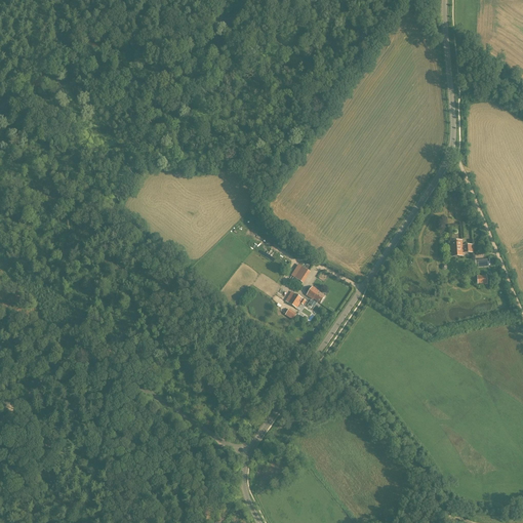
[(449,239),(450,255),(460,254),(460,251),(472,250),(471,243),(460,244),(459,239),(449,239)]
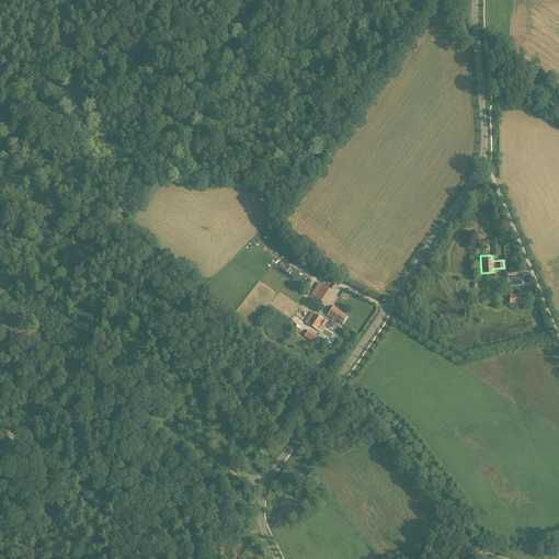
[(322,300),(330,288),(317,281),(309,293),(322,300)]
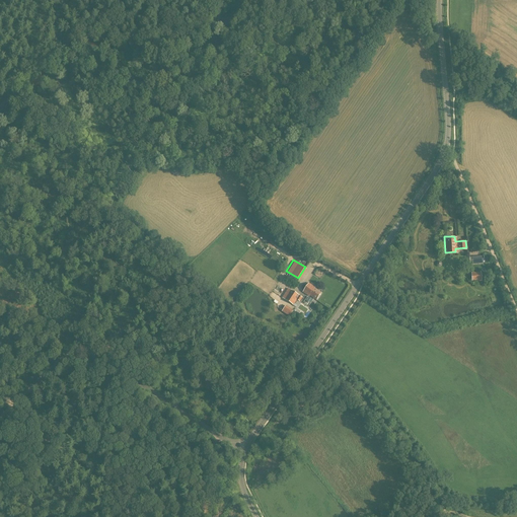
[(479,270),(469,271),(470,280),(479,279),(479,270)]
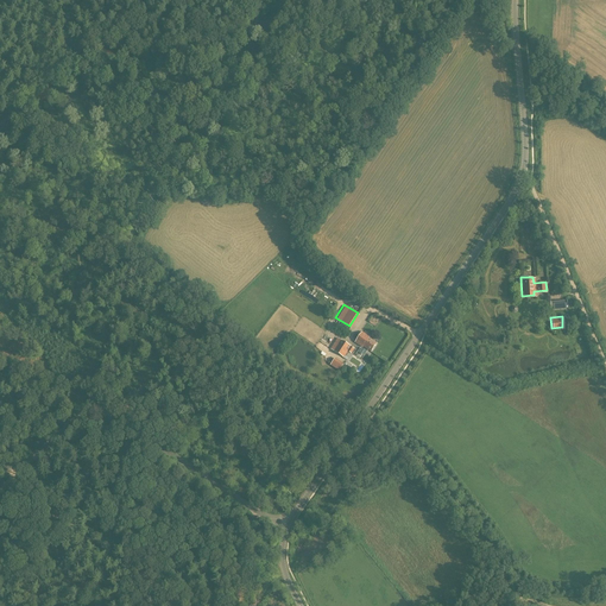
[(367,335),(360,330),(353,340),(360,346),(361,345),(368,351),(374,341),(366,336),(367,335)]
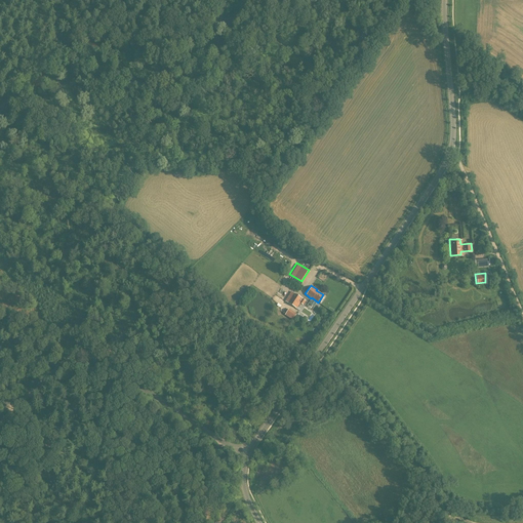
[(283,299),(295,307),(298,302),(302,304),(304,299),(289,289),(283,299)]
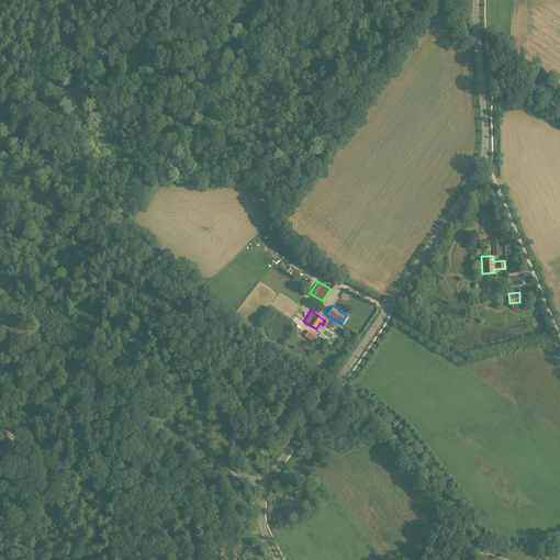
[(312,340),(316,334),(309,328),(304,335),(312,340)]
